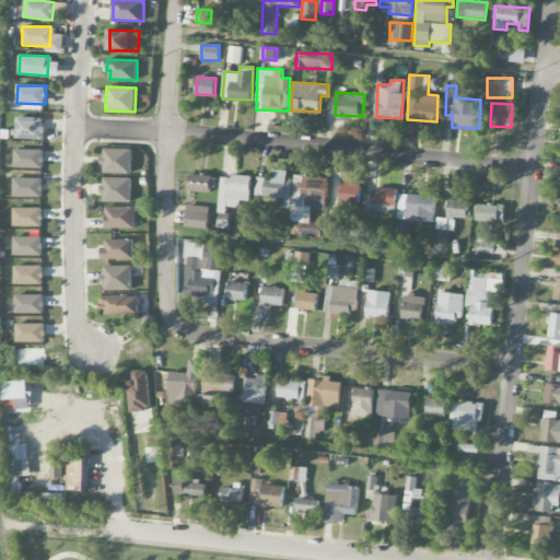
[(44,139),(44,117),(16,117),(15,139),(44,139)]
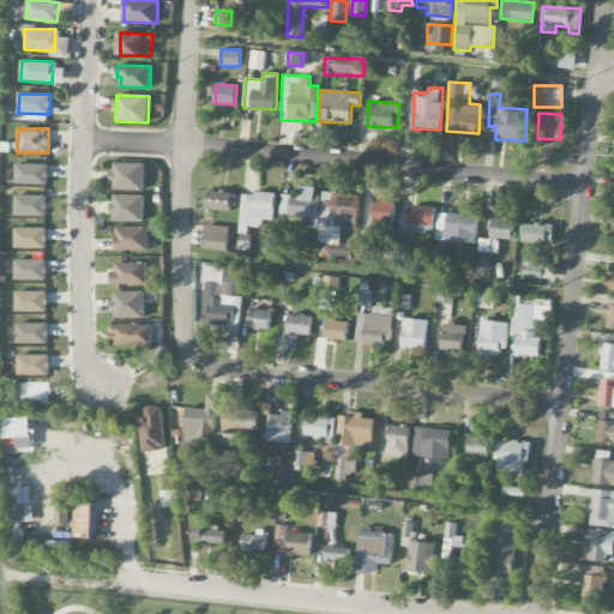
[(48,164),(16,163),(16,184),(47,185),(48,164)]
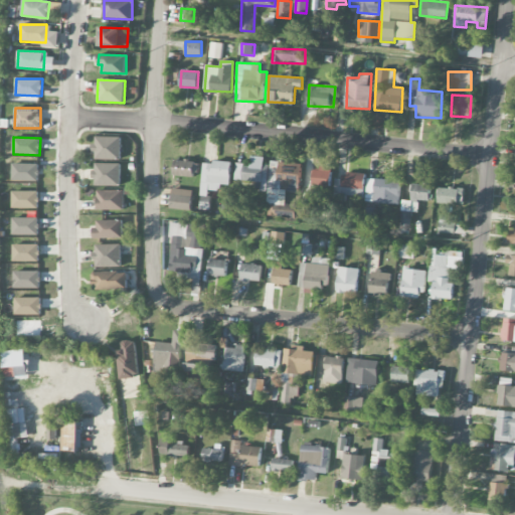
[(121,160),(121,137),(95,137),(94,152),(96,152),(96,159),(121,160)]
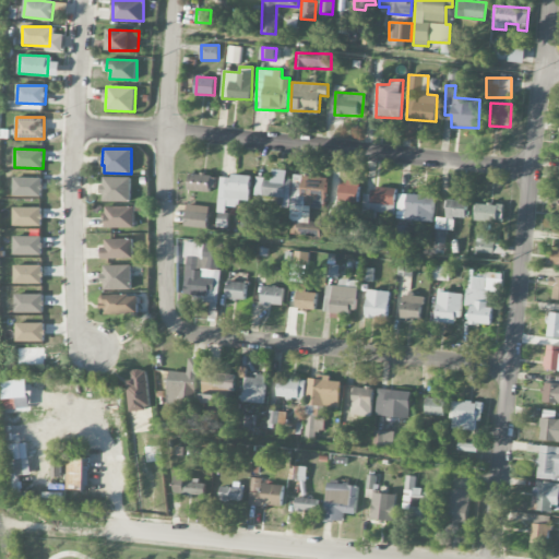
[(287,170),(273,169),(273,178),(257,177),(256,195),(278,197),(277,206),(290,206),(292,179),(286,178),(287,170)]
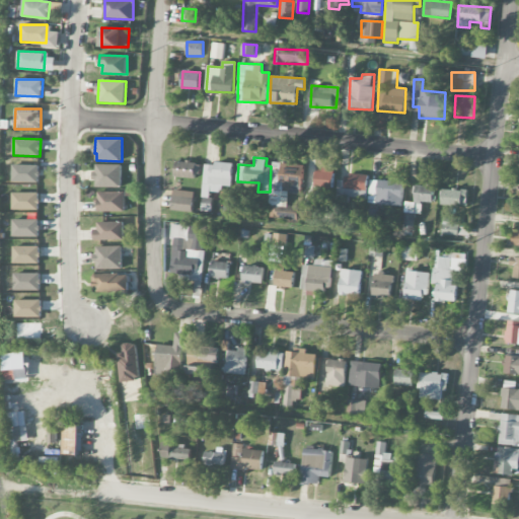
[(197,163),(176,160),(174,176),(195,179),(197,163)]
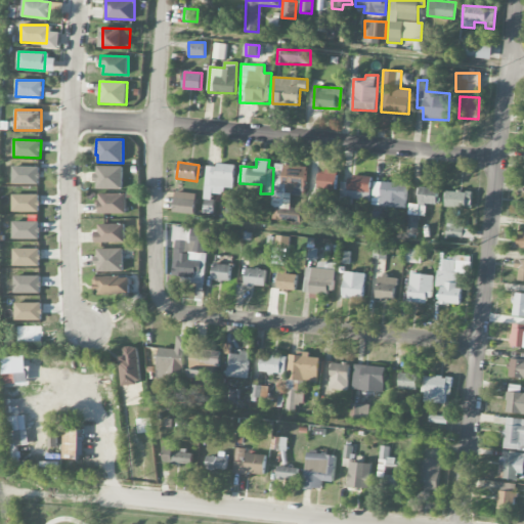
[(234,188),(235,166),(207,164),(205,204),(212,205),(213,193),(223,194),(223,187),(234,188)]
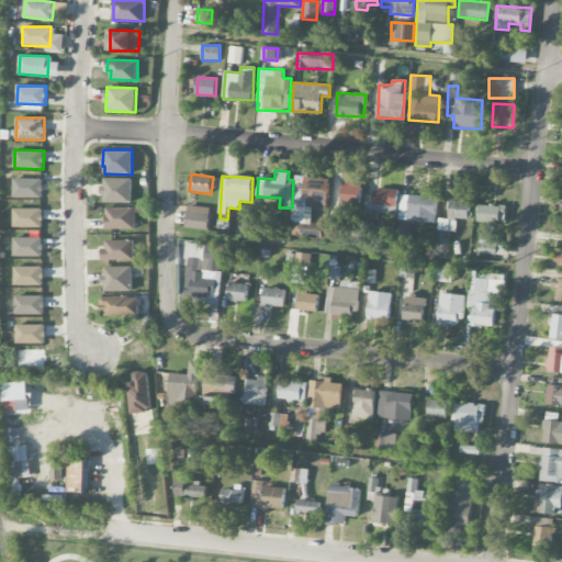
[(328,178),(295,177),(292,236),(322,238),(322,224),(312,223),(312,209),(326,210),(328,178)]
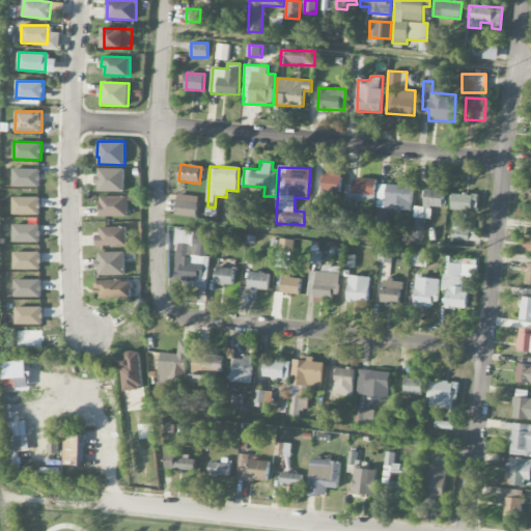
[(14,186),(40,187),(40,169),(14,168),(14,186)]
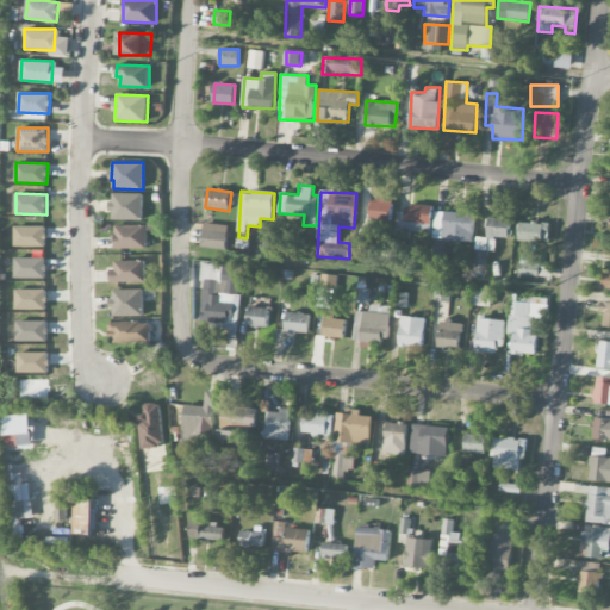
[(142,221),(143,194),(111,193),(111,219),(142,221)]
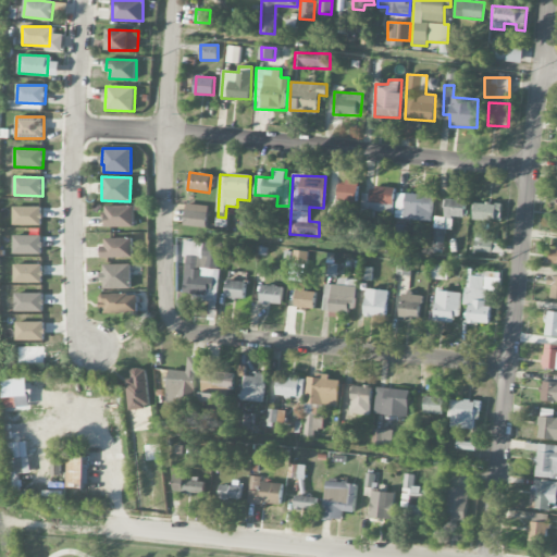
[(358,201),(359,182),(339,181),(338,200),(358,201)]
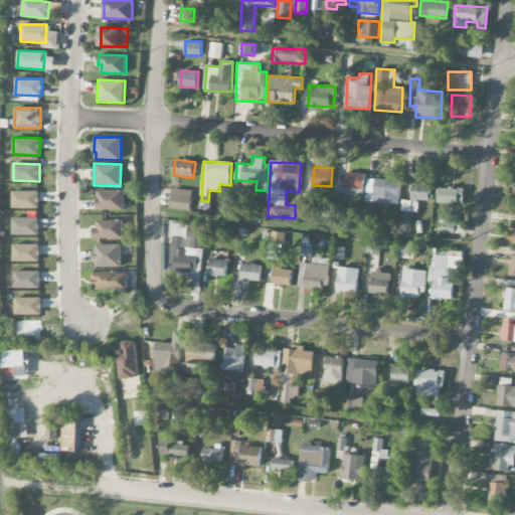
[(344,179),(335,179),(334,195),(364,197),(365,173),(344,172),(344,179)]
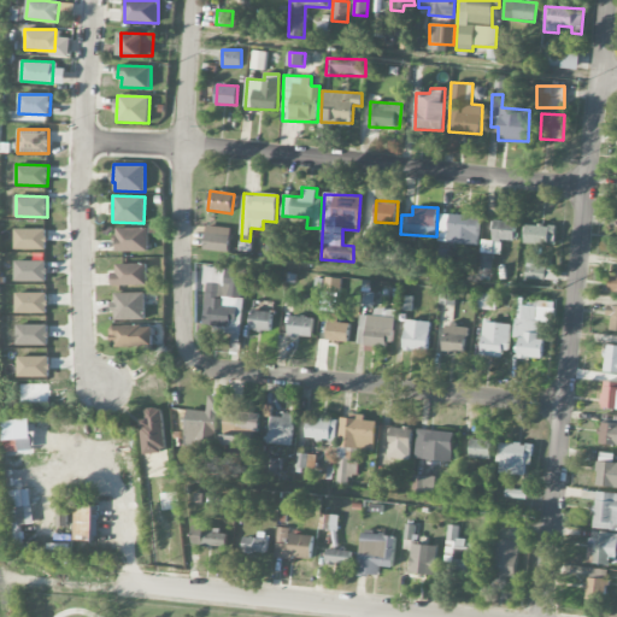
[(479,244),(479,215),(440,213),(439,242),(479,244)]
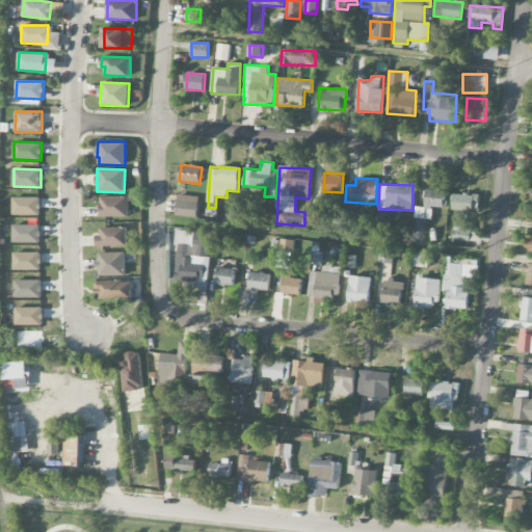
[(432,221),(432,207),(444,208),(445,190),(426,190),(426,208),(416,207),(415,220),(432,221)]
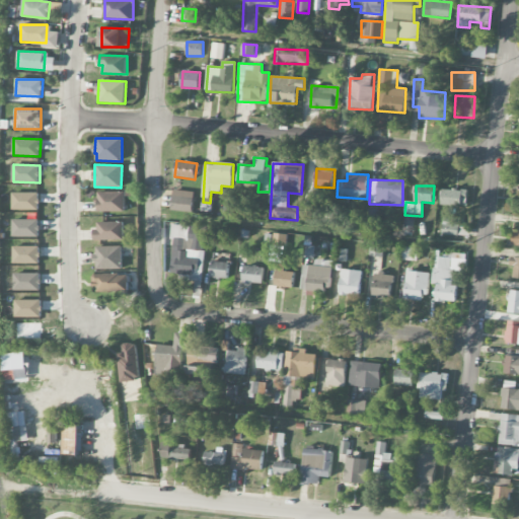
[(467,190),(442,189),(441,205),(467,206),(467,190)]
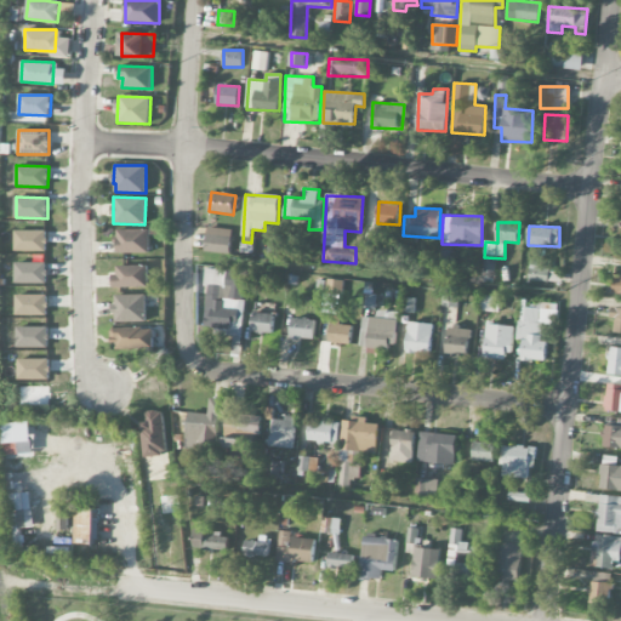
[(231,228),(208,227),(206,252),(229,254),(231,228)]
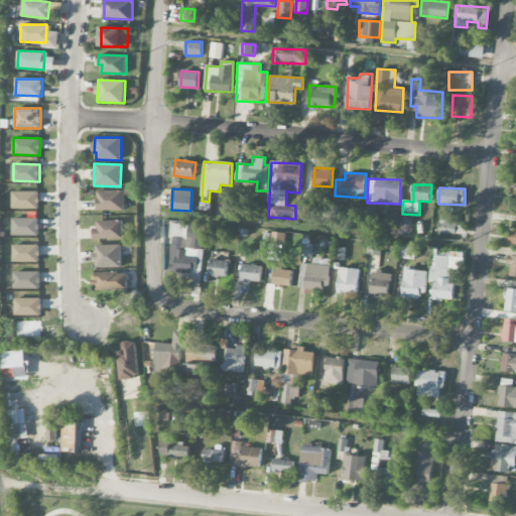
[(124,210),(123,190),(98,190),(98,211),(124,210)]
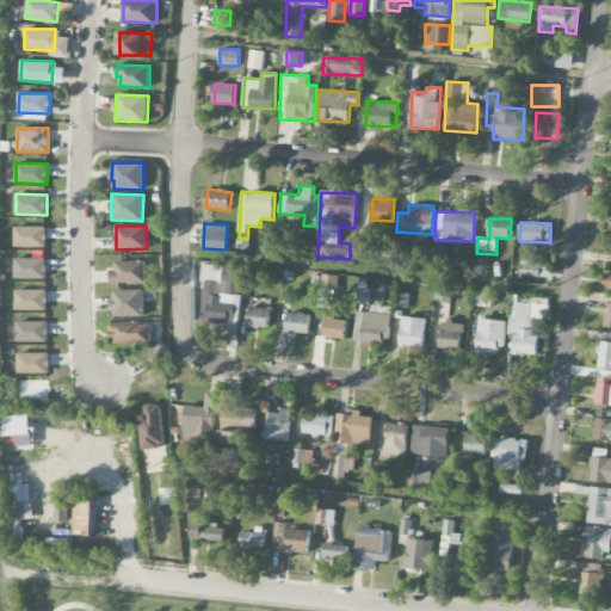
[(47,227),(16,227),(14,247),(45,247),(47,227)]
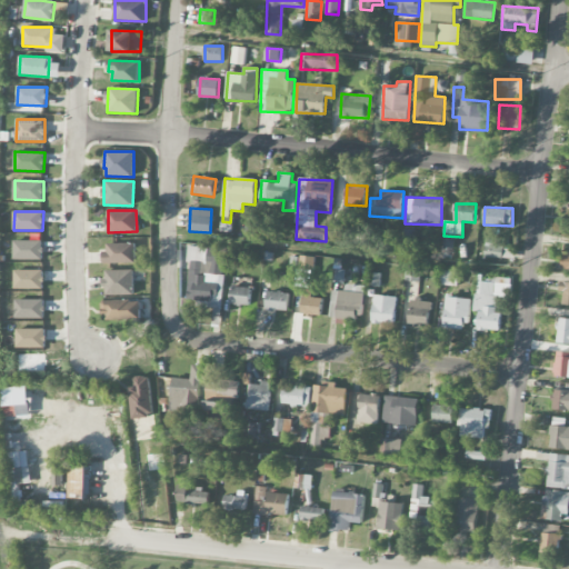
[(485,256),(502,258),(505,239),(487,237),(485,256)]
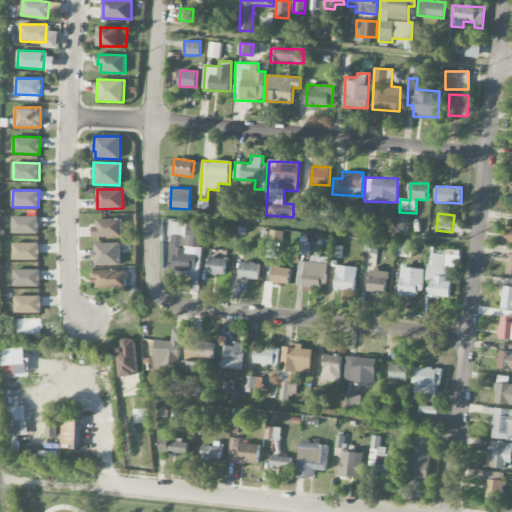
[(13,217),(13,233),(39,233),(39,216),(13,217)]
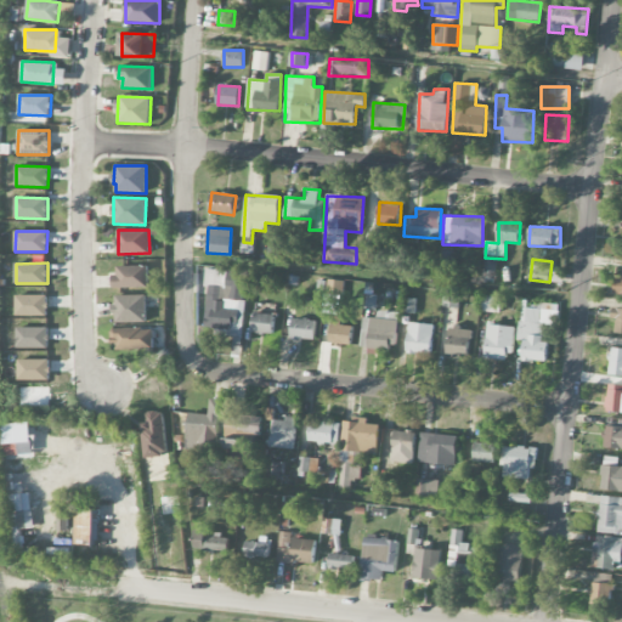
[(116,288),(148,287),(147,265),(114,266),(116,288)]
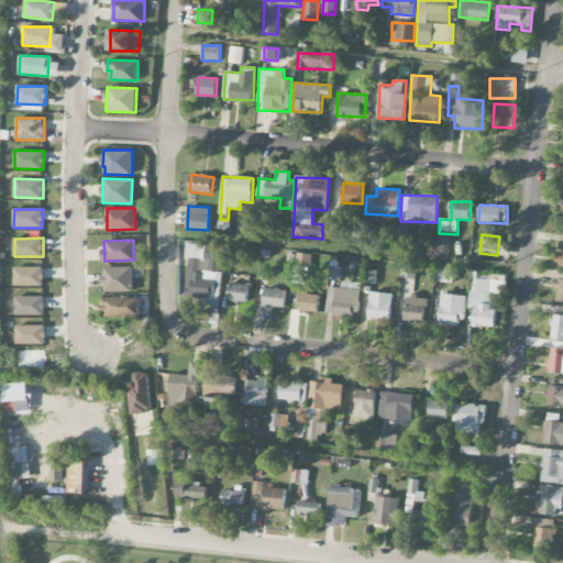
[(185,297),(198,297),(198,304),(219,305),(223,246),(188,243),(185,297)]
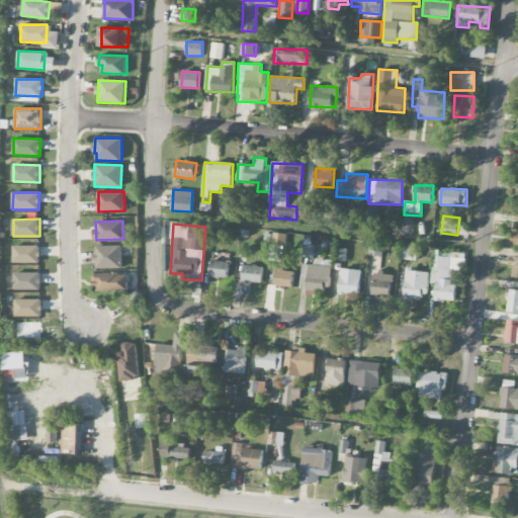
[(13,262),(39,263),(39,246),(13,245),(13,262)]
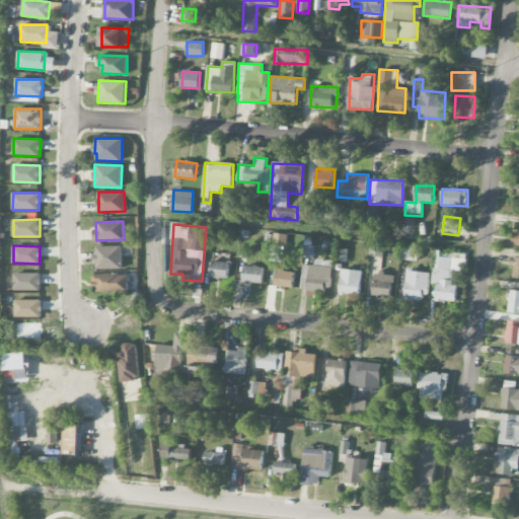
[(122,246),(95,246),(95,269),(122,269),(122,246)]
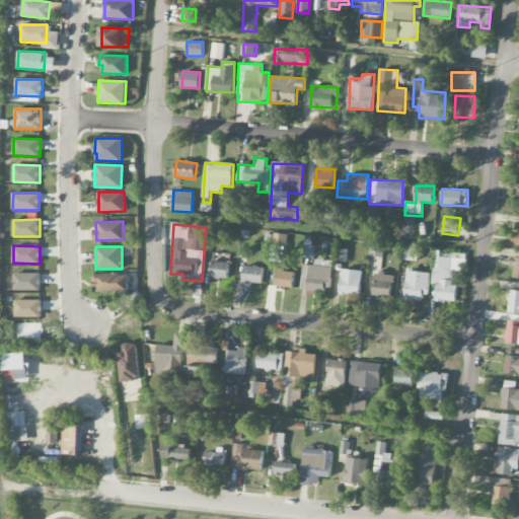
[(402,260),(417,261),(418,247),(402,246),(402,260)]
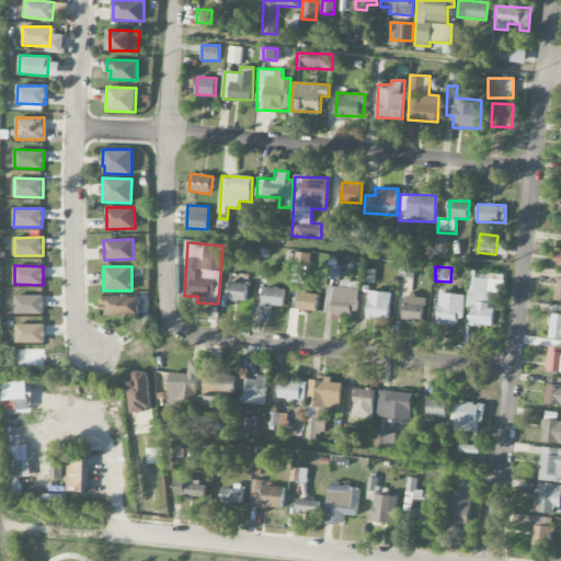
[(493,327),(495,302),(490,302),(491,293),(497,293),(499,278),(469,277),(468,307),(472,307),(471,324),(493,327)]
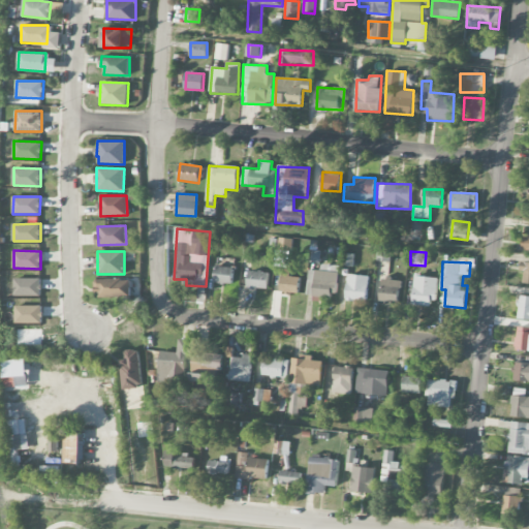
[(309,270),(307,296),(320,297),(337,298),(338,265),(321,265),(320,271),(309,270)]
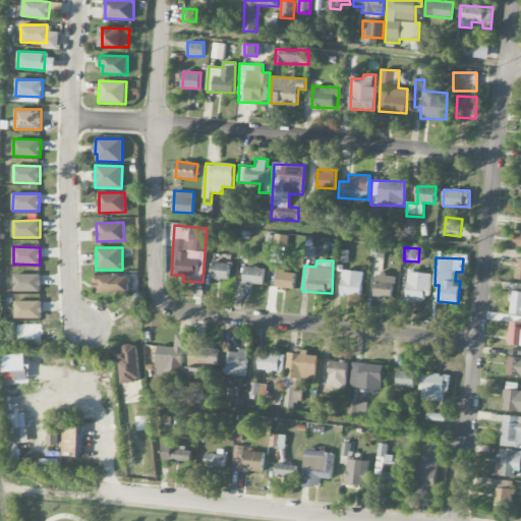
[(230,263),(212,262),(211,279),(229,280),(230,263)]
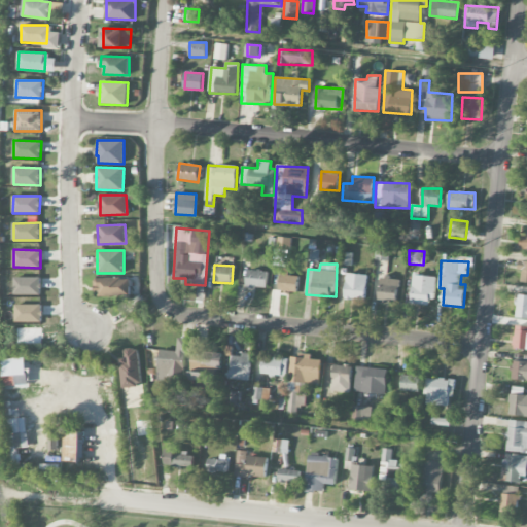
[(289,269),(281,268),(280,291),(297,292),(299,276),(289,276),(289,269)]
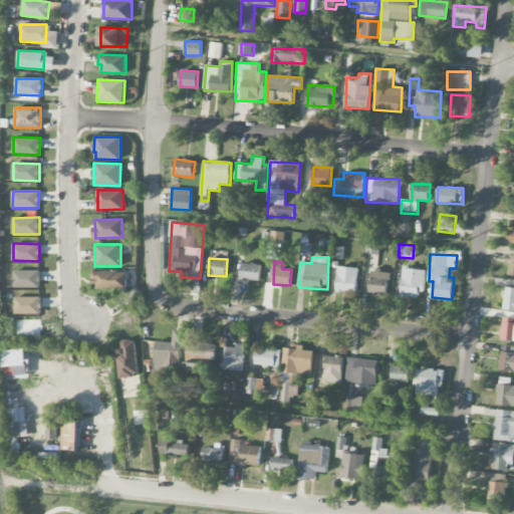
[(262,264),(242,263),(241,280),(261,280),(262,264)]
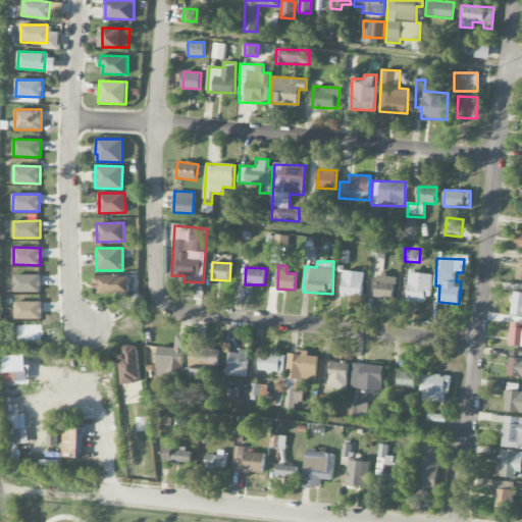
[(362,297),(364,272),(344,270),(342,295),(362,297)]
